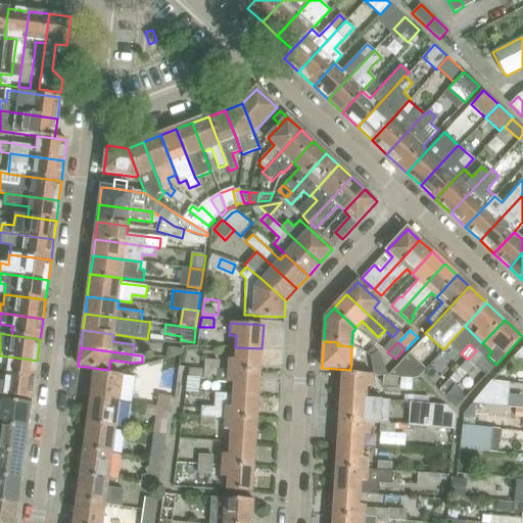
[(167,347),(165,359),(181,354),(182,349),(167,347)]
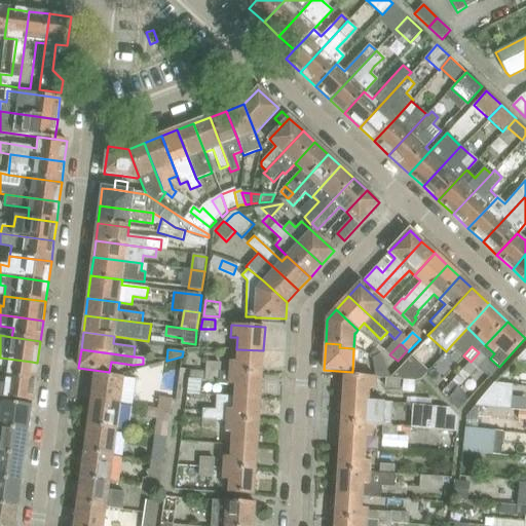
[(229,361),(228,373),(262,375),(263,350),(236,349),(235,361),(229,361)]
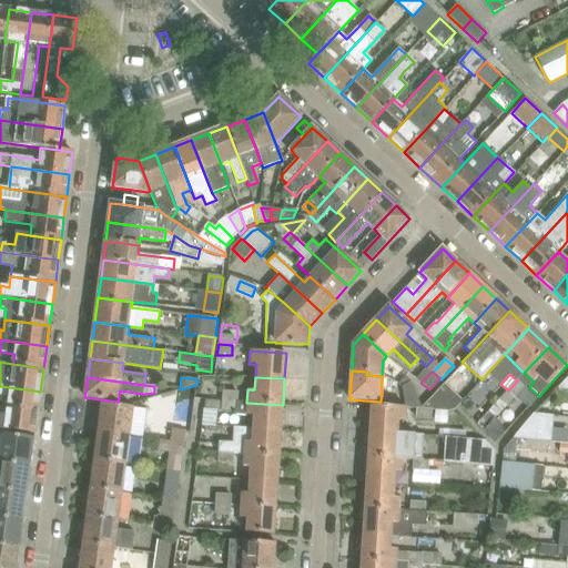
[(402,387),(411,382),(405,377),(398,384),(402,387)]
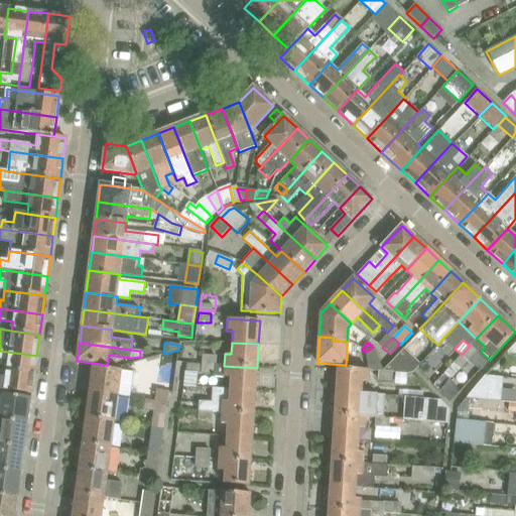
[(515,343),(506,354),(515,354),(515,343)]
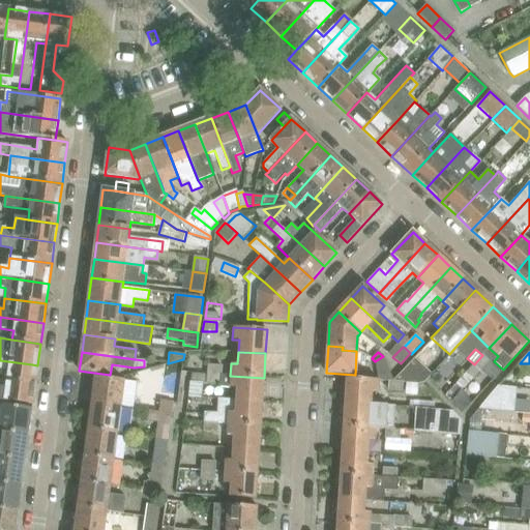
[(474,364),(457,383),(463,389),(489,361),(482,355),(474,364)]
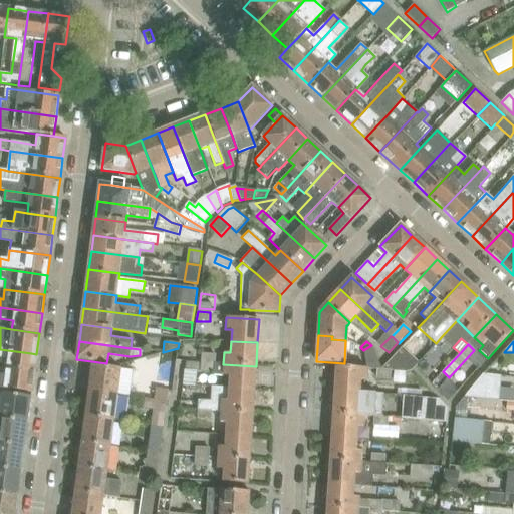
[(363,350),(366,368),(367,368),(376,369),(381,369),(371,345),(363,350)]
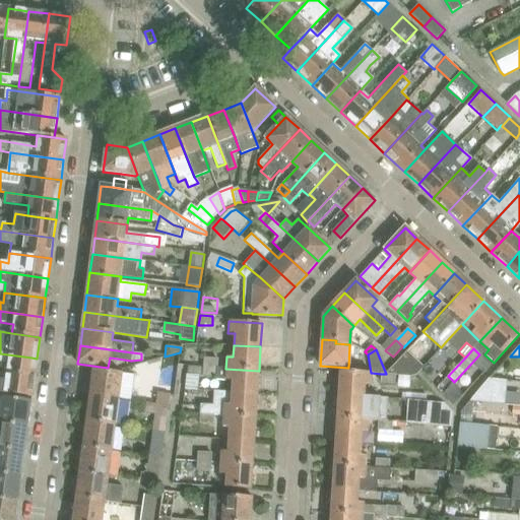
[(398,362),(386,374),(388,374),(395,375),(412,376),(415,374),(419,370),(423,366),(407,351),(398,362)]
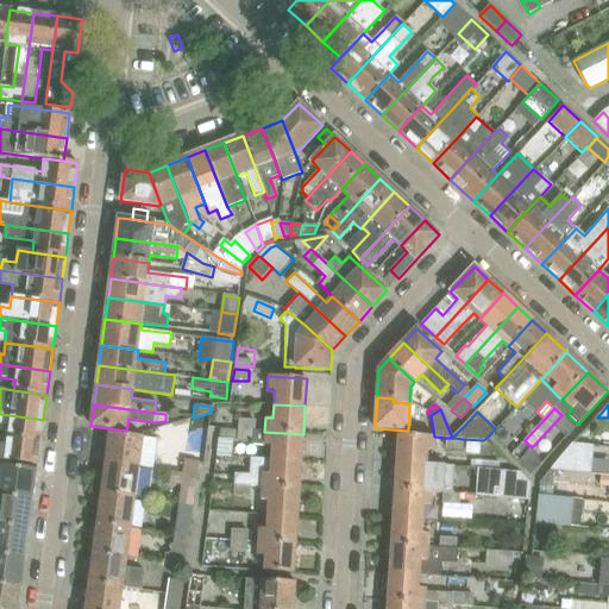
[(0,425),(10,426),(7,437),(41,441),(43,420),(37,419),(0,414),(0,425)]
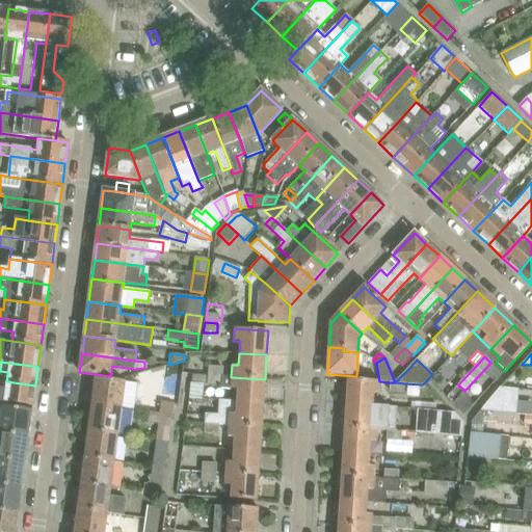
[(531,365),(522,365),(512,374),(531,376),(531,365)]
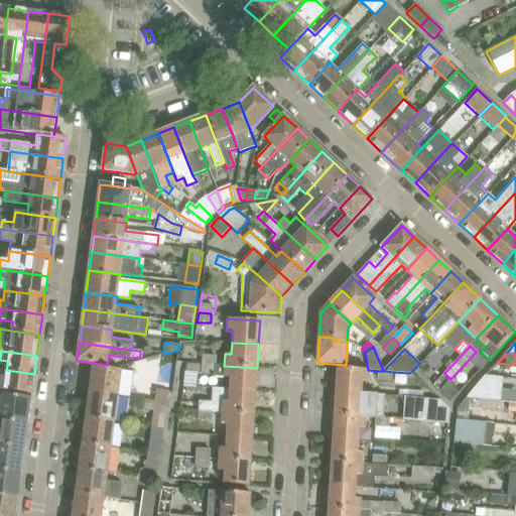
[(202,355),(202,364),(216,365),(216,356),(202,355)]
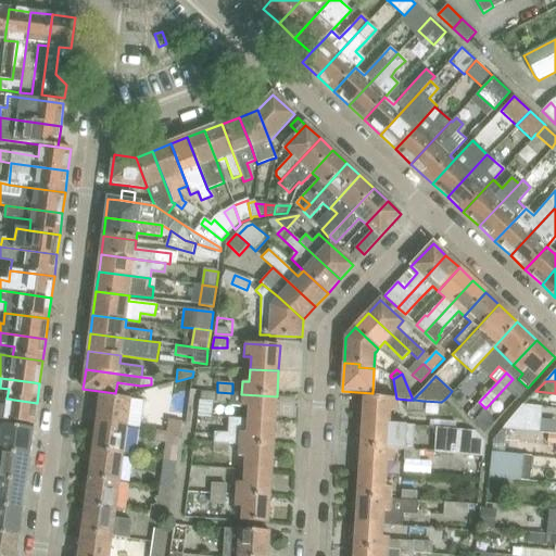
[(201,391),(200,402),(212,403),(216,403),(230,403),(230,406),(248,407),(247,419),(275,421),(277,396),(241,394),(232,393),(217,392),(201,391)]
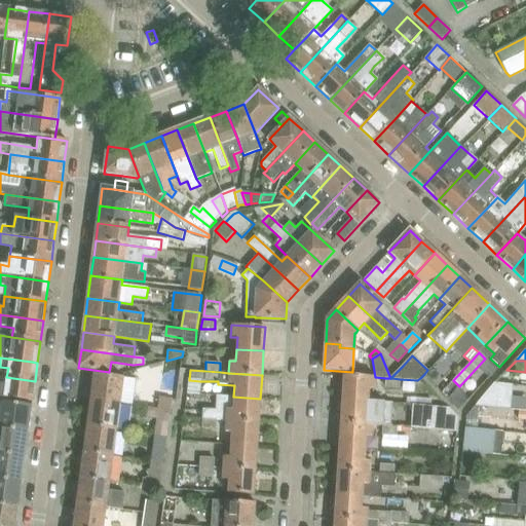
[(94,374),(90,400),(120,404),(133,405),(136,379),(94,374)]
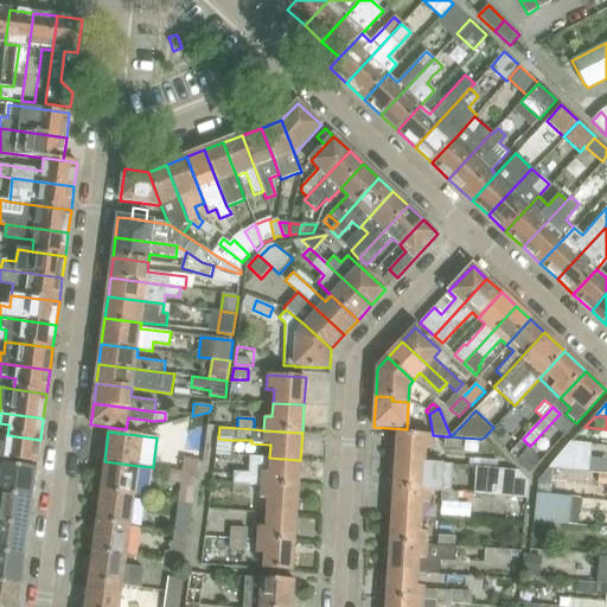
[(426,449),(433,449),(434,435),(433,435),(397,433),(395,460),(426,462),(426,449)]
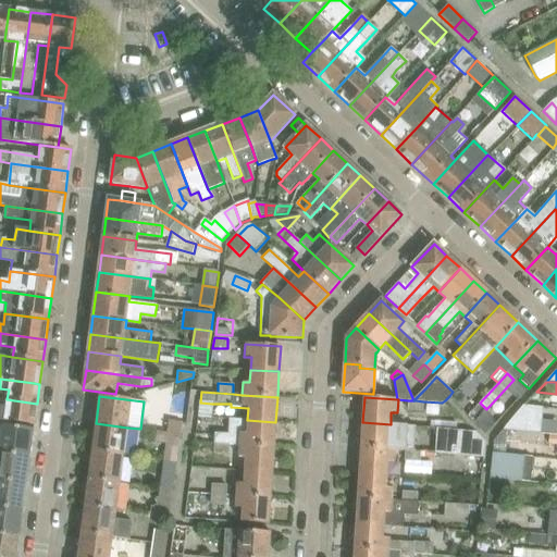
[(0,398),(0,420),(34,425),(37,404),(7,399),(0,398)]
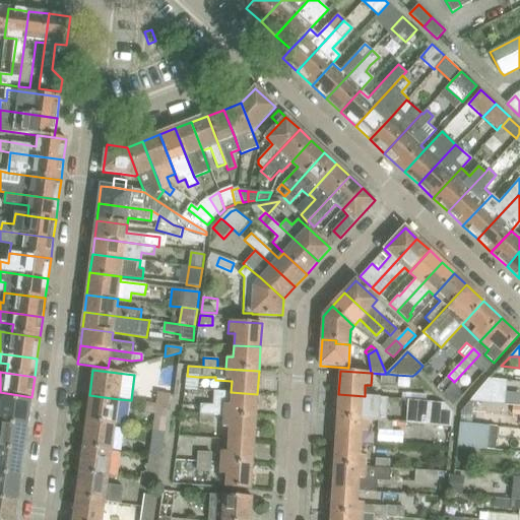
[(388,374),(386,374),(381,374),(380,384),(394,385),(395,375),(388,374)]
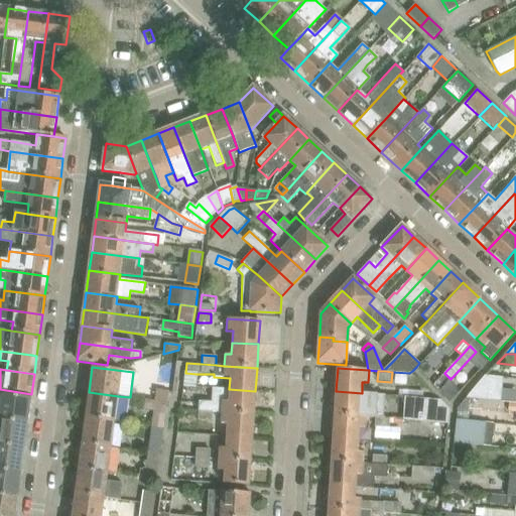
[(484,377),(463,399),(499,403),(502,379),(484,377)]
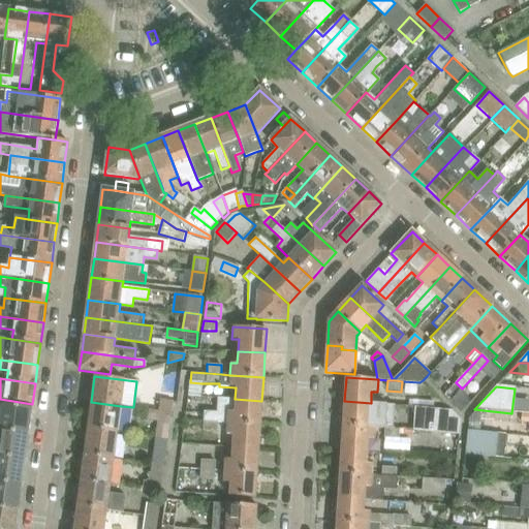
[(204,411),(203,422),(204,422),(217,423),(226,423),(260,425),(261,401),(235,399),(217,398),(216,412),(204,411)]
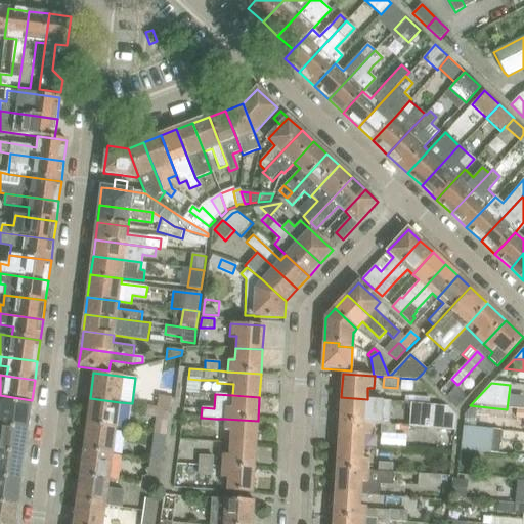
[(161,397),(159,407),(171,409),(173,399),(161,397)]
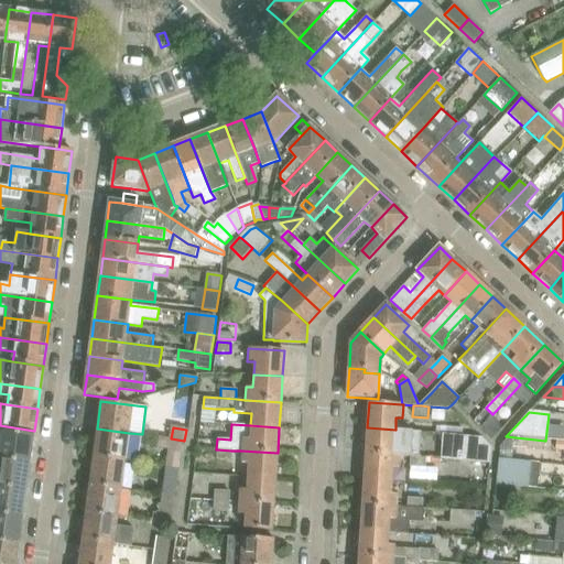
[(364,431),(362,443),(366,443),(366,453),(400,455),(412,456),(419,456),(420,431),(396,430),(367,427),(367,431),(364,431)]
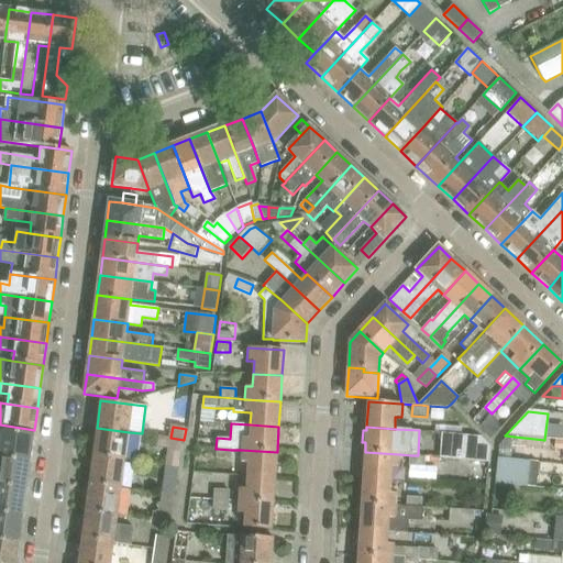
[(124,460),(129,432),(97,428),(92,456),(124,460)]
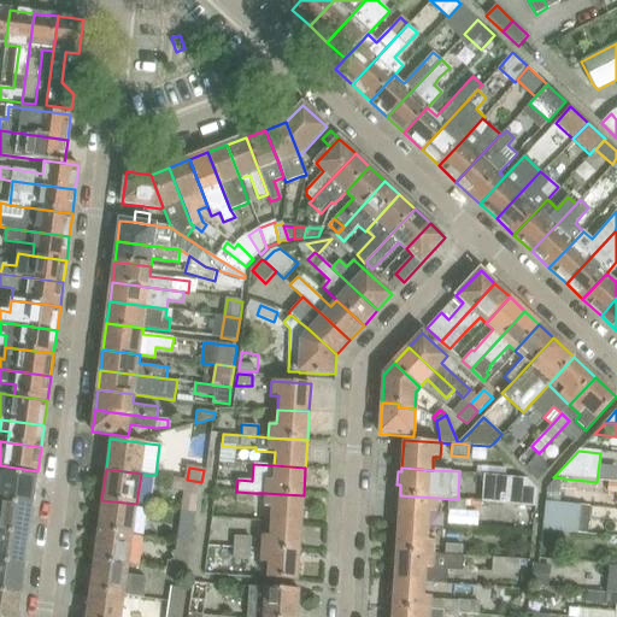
[(4,471),(0,499),(0,501),(34,506),(37,476),(4,471)]
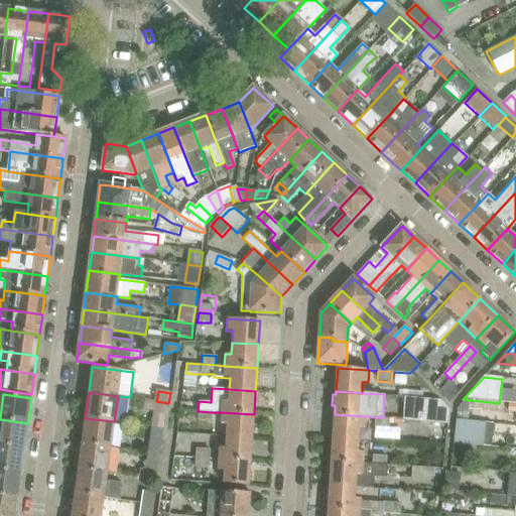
[(463,399),(459,404),(457,419),(466,420),(467,409),(515,413),(515,404),(499,403),(463,399)]
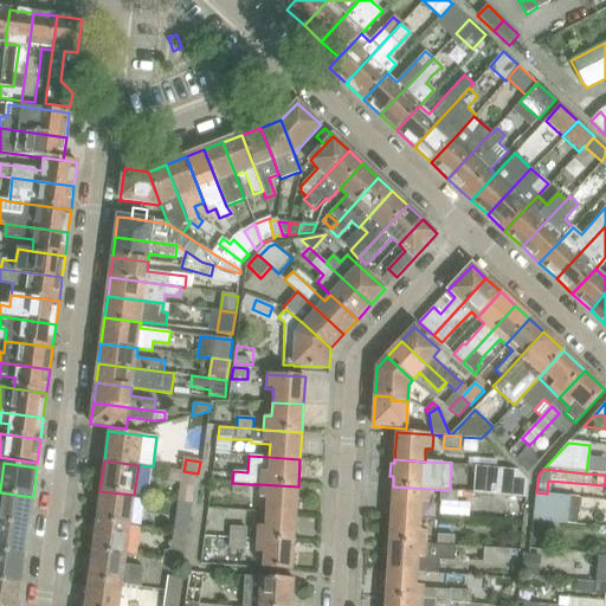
[(198,474),(184,471),(172,470),(169,483),(182,484),(180,502),(194,503),(198,474)]
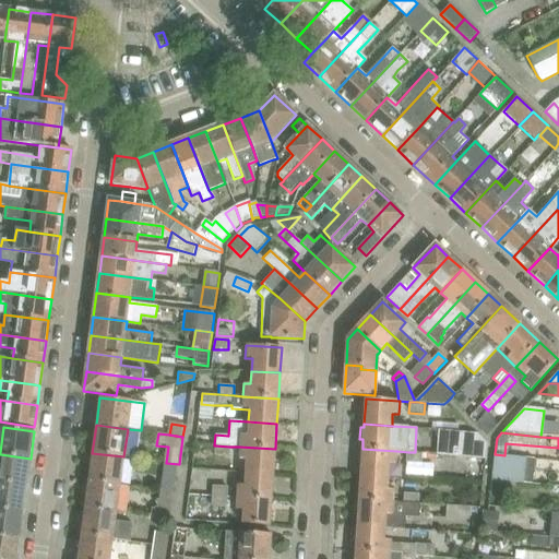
[(452,442),(452,455),(459,456),(486,458),(487,444),(452,442)]
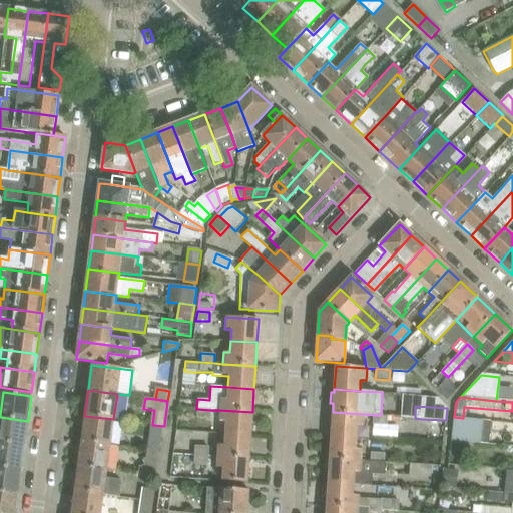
[(197,409),(196,418),(210,419),(210,410),(197,409)]
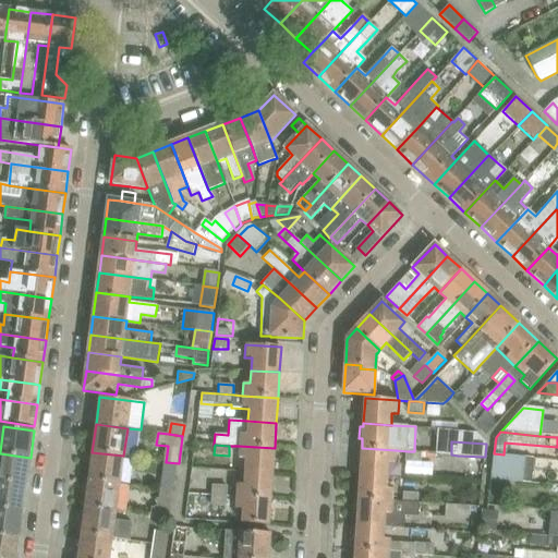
[(239,446),(238,458),(245,459),(244,472),(273,474),(275,448),(239,446)]
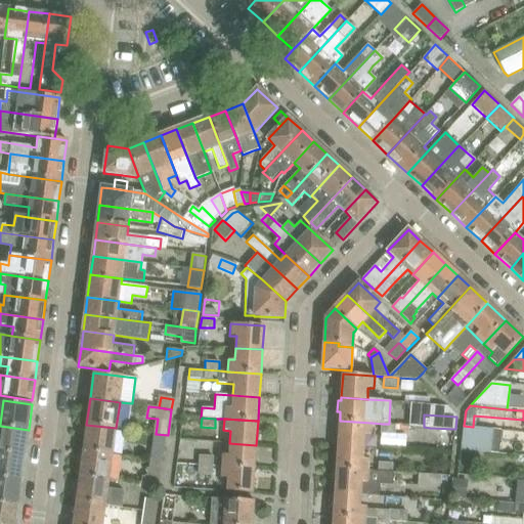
[(340,421),(338,445),(363,446),(364,435),(370,436),(372,423),(340,421)]
